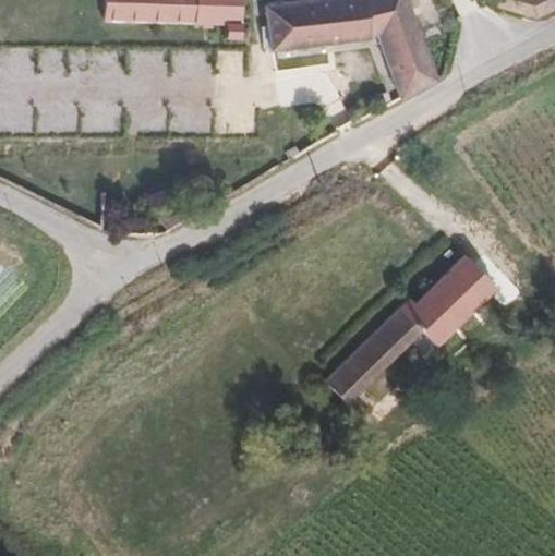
[(107,0),(107,23),(228,25),(228,39),(242,40),(243,0),(107,0)]
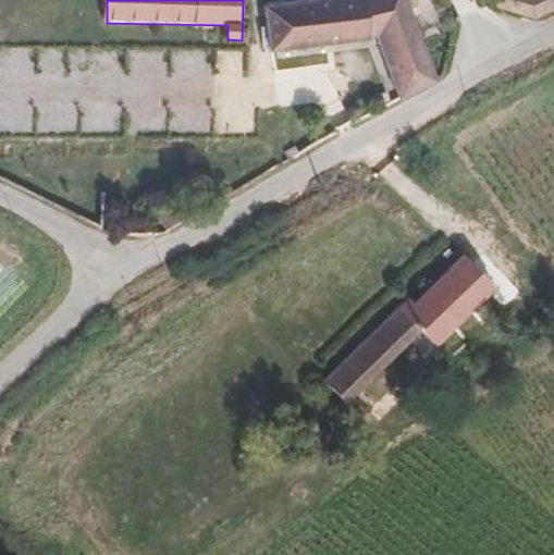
[(382,44),(402,101),(439,83),(407,0),(314,0),(267,8),(273,52),(372,38),(374,46),(382,44)]
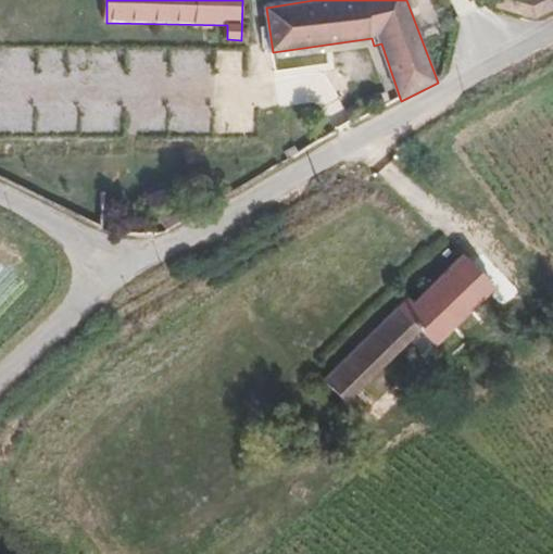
[(537,20),(552,12),(552,2),(551,0),(486,0),(491,7),(537,20)]
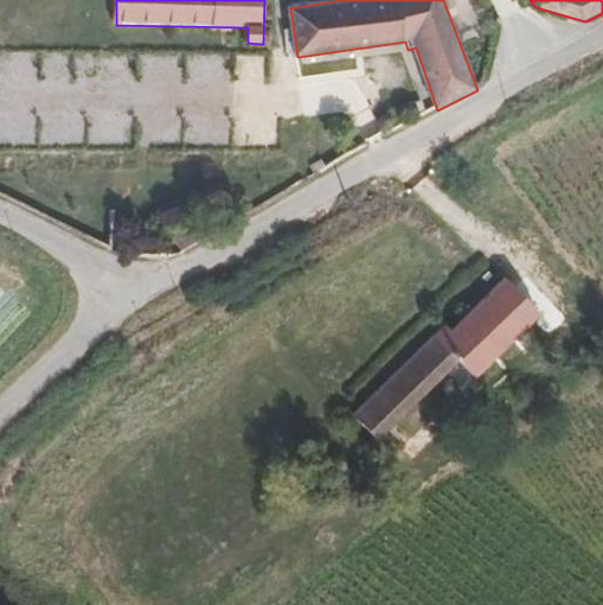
[(314,167),(315,176),(327,167),(324,161),(314,167)]
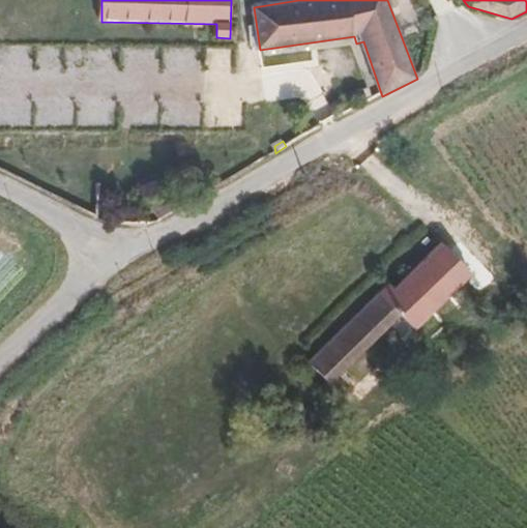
[(187,187),(179,193),(182,199),(191,195),(187,187)]
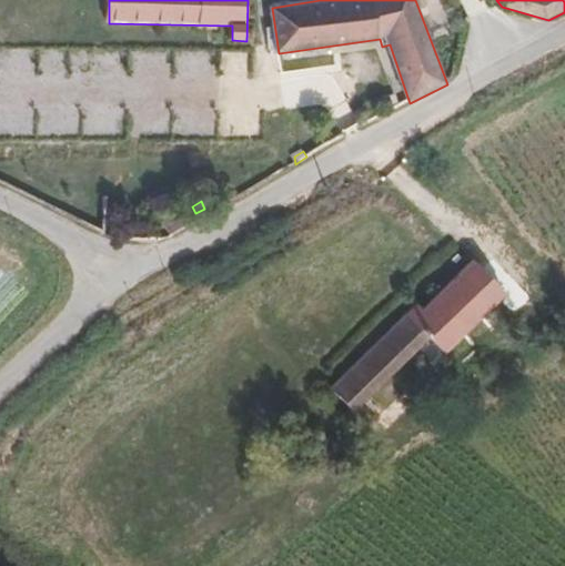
[(444,351),(446,352),(507,293),(475,261),(425,311),(414,321),(444,351)]
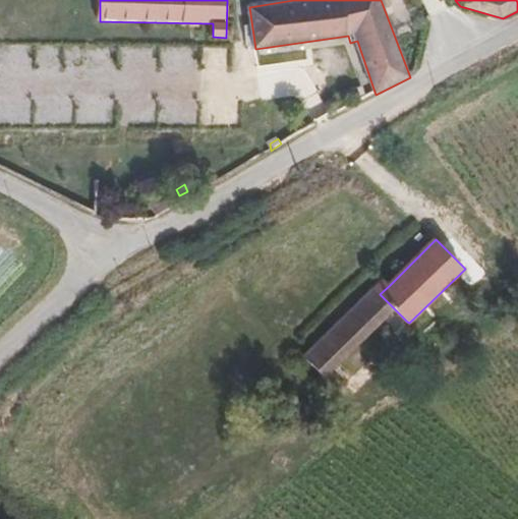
[(398,330),(407,322),(380,294),(390,285),(384,280),(305,357),(326,377),(385,320),(398,330)]
